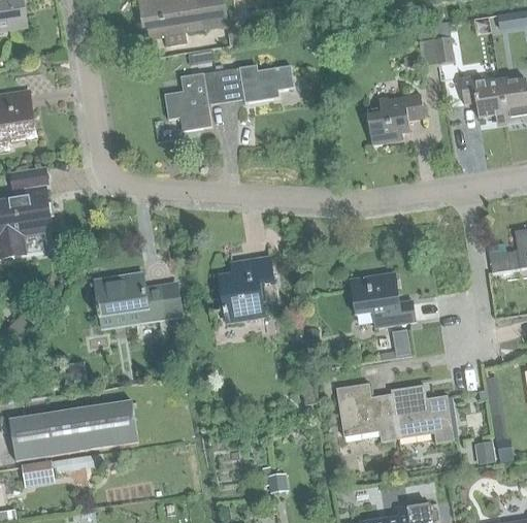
[(0,29),(28,26),(24,0),(0,0),(0,29)]
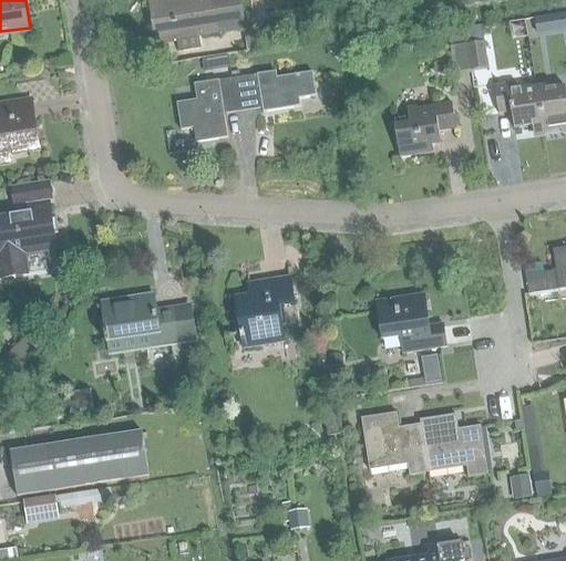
[(154,39),(222,29),(244,24),(239,0),(155,0),(148,1),(154,39)]
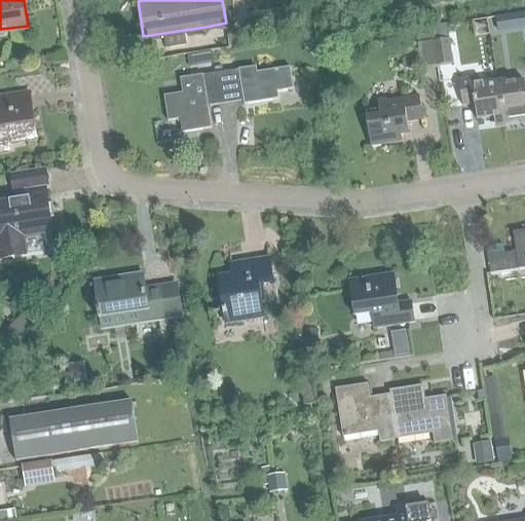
[(519,8),(494,12),(496,24),(521,21),(519,8)]
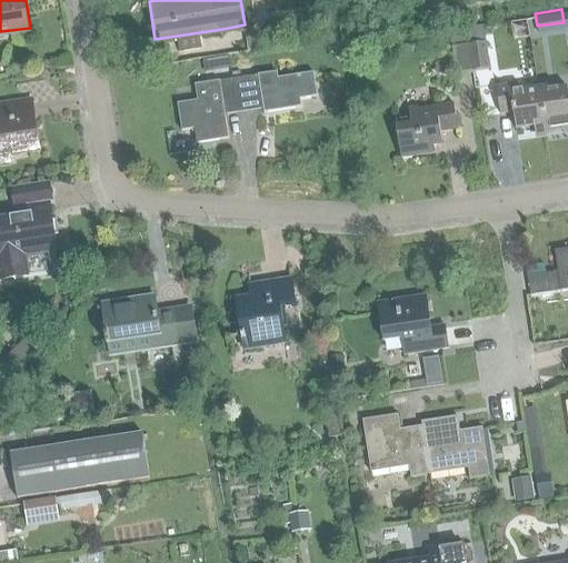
[(467,42),(470,68),(490,66),(486,39),(467,42)]
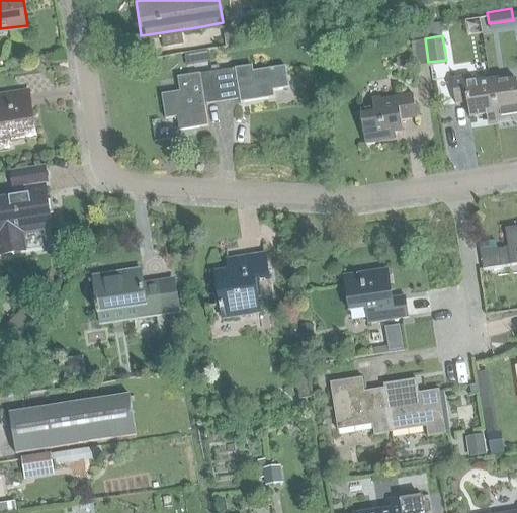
[(209,69),(213,93),(238,89),(240,99),(273,94),(272,87),(287,84),(284,63),(252,68),(251,63),(209,69)]
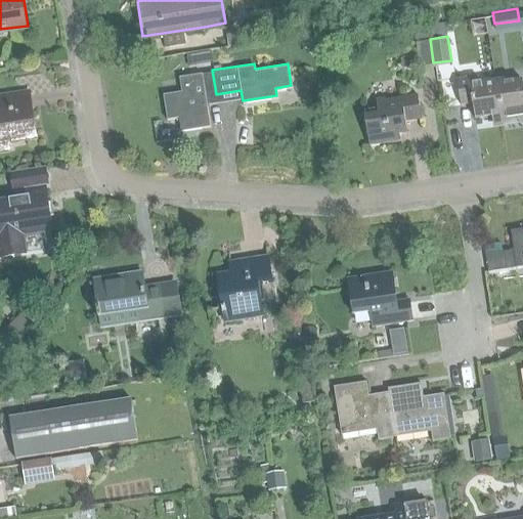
[(216,94),(212,70),(177,76),(180,89),(162,92),(166,118),(178,116),(180,129),(210,124),(205,95),(216,94)]
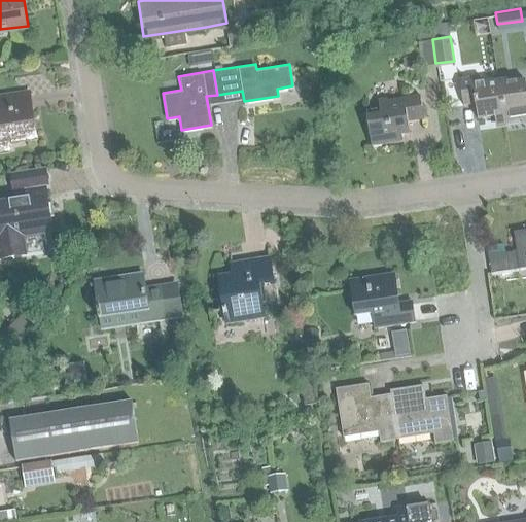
[(505,124),(504,118),(498,76),(480,79),(480,74),(459,77),(463,103),(475,102),(477,117),(495,114),(496,125),(505,124)]
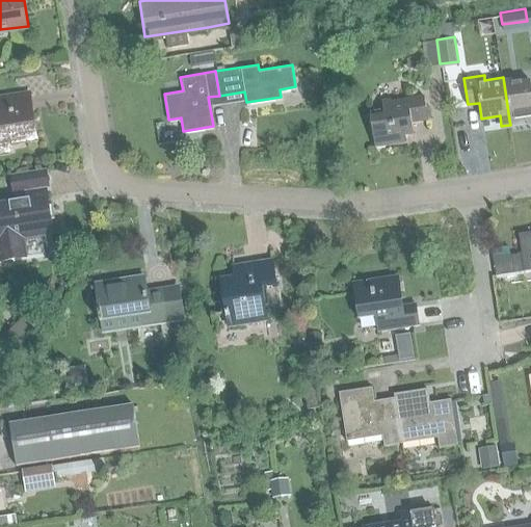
[(503,77),(509,120),(530,115),(530,82),(530,78),(511,81),(510,76),(503,77)]
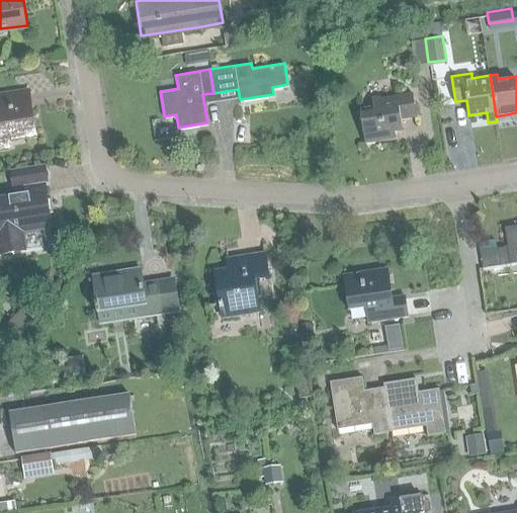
[(19,103),(17,89),(0,92),(0,147),(9,146),(8,138),(35,134),(30,101),(19,103)]
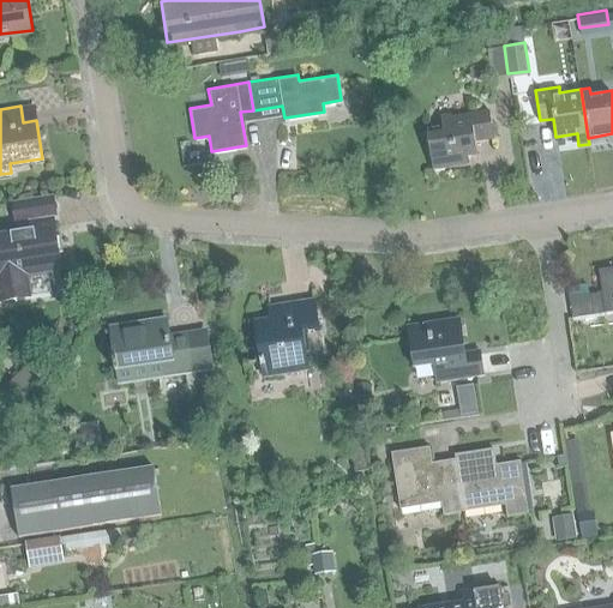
[(493,137),(488,108),(450,114),(451,124),(426,128),(433,169),(468,163),(467,156),(476,154),(475,140),(493,137)]
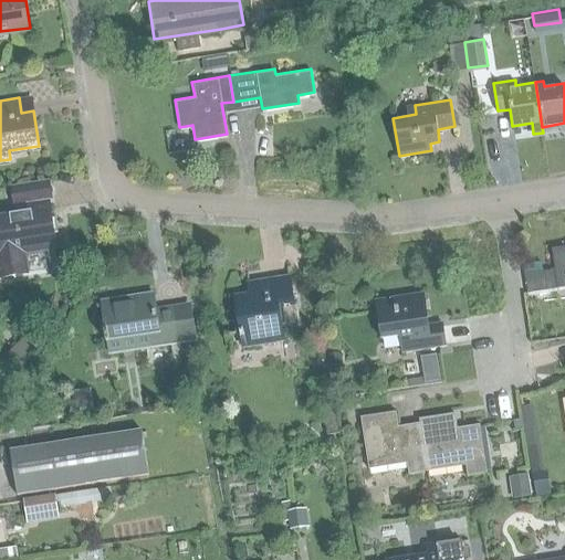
[(54,240),(44,177),(8,182),(12,214),(0,215),(0,273),(20,271),(17,246),(54,240)]
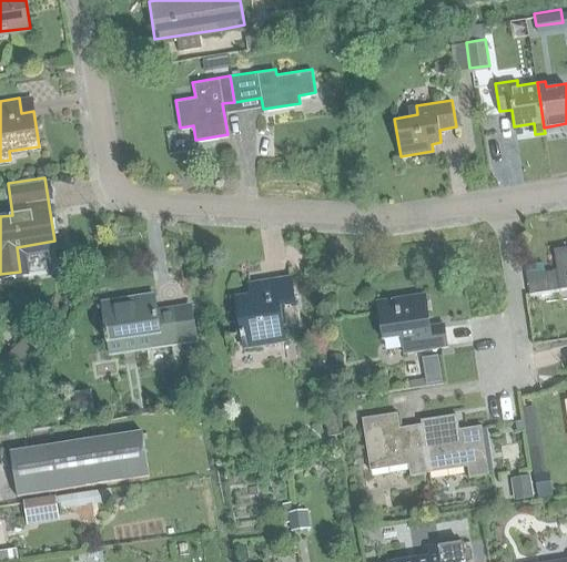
[(566,245),(554,247),(560,286),(566,285),(566,245)]
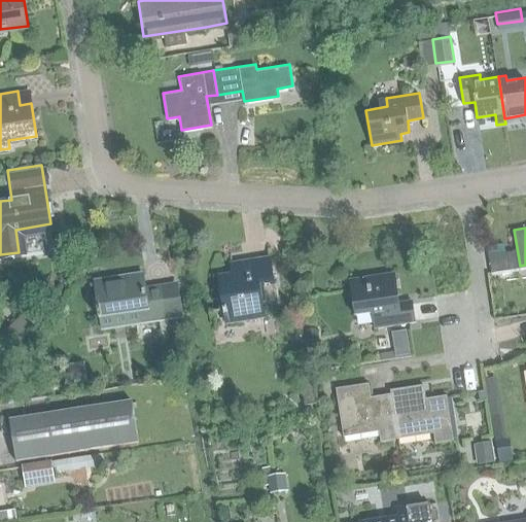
[(273,281),(269,255),(231,262),(232,272),(217,274),(225,320),(263,314),(257,283),(273,281)]
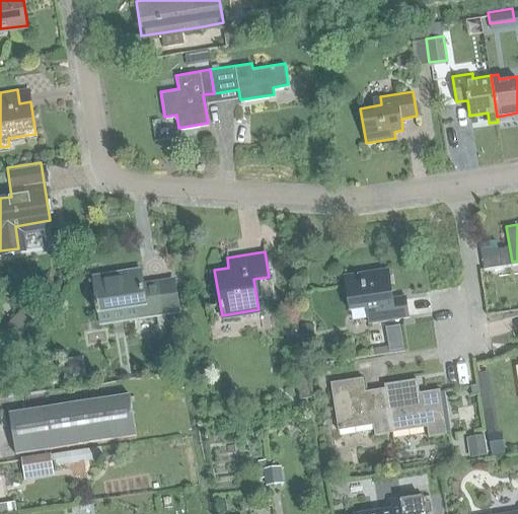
[(392,295),(387,266),(344,273),(350,308),(367,305),(369,320),(408,314),(404,293),(392,295)]
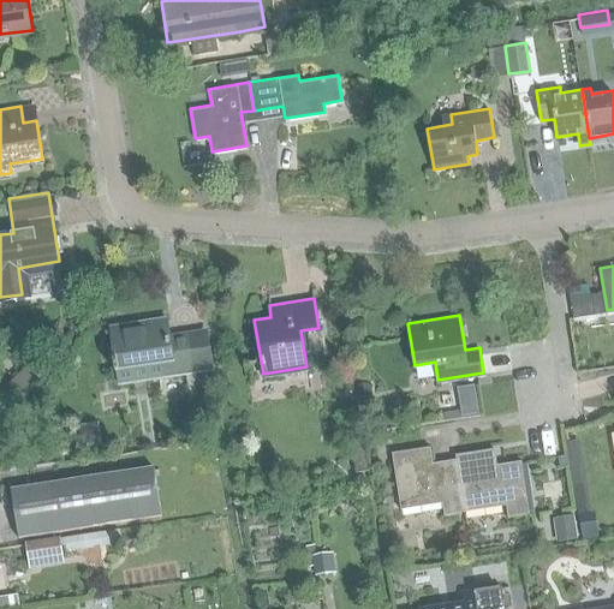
[(166,330),(165,317),(108,326),(113,356),(109,357),(112,369),(154,362),(159,362),(161,375),(214,366),(213,352),(190,354),(189,351),(189,350),(188,345),(186,332),(167,334),(166,330)]
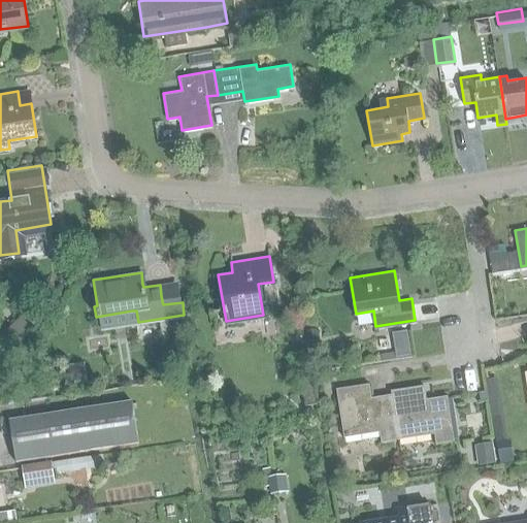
[(31,324),(17,313),(0,332),(0,341),(9,350),(31,324)]
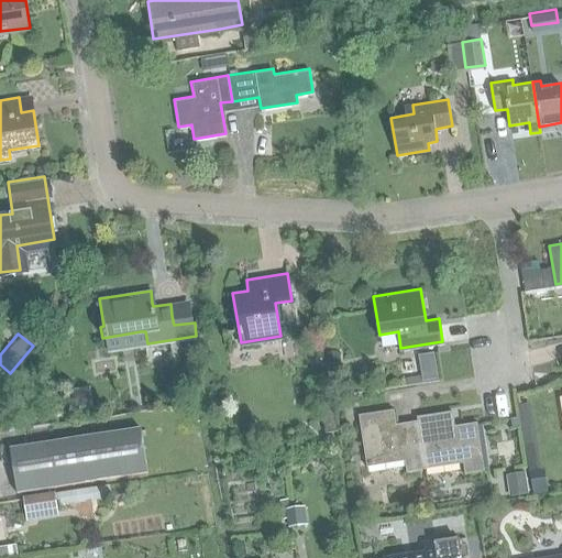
[(337,347),(326,349),(329,367),(340,364),(337,347)]
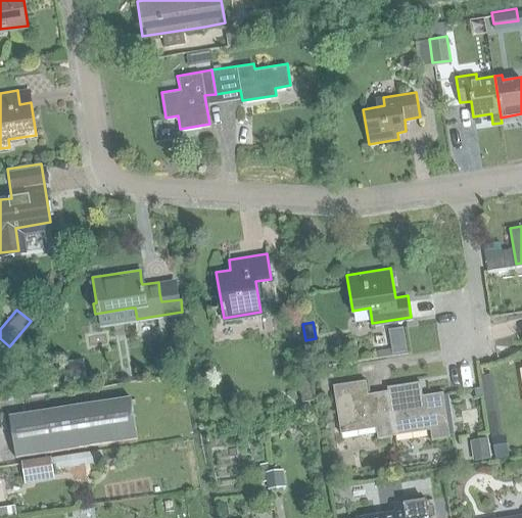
[(313,397),(309,373),(297,375),(301,399),(313,397)]
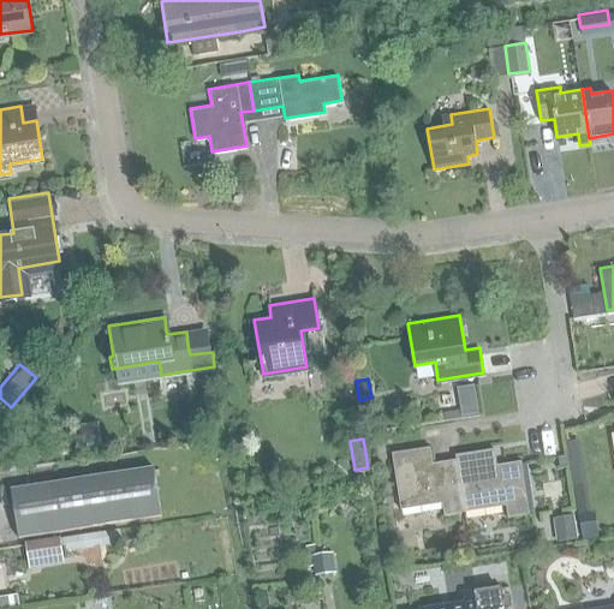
[(463,509),(455,457),(433,460),(430,443),(391,449),(399,507),(441,501),(442,512),(463,509)]
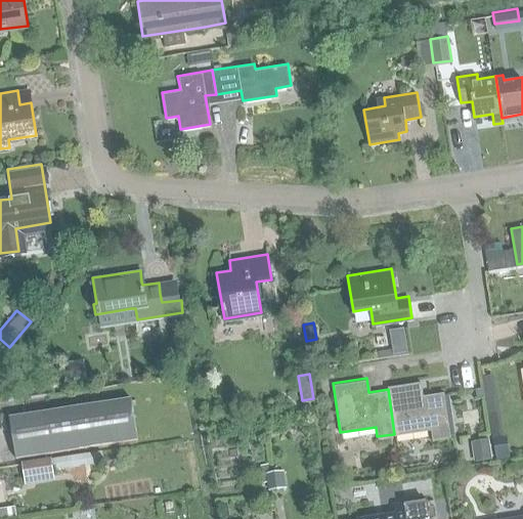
[(387,386),(388,389),(394,434),(429,428),(430,439),(449,436),(443,390),(423,393),(421,381),(387,386)]
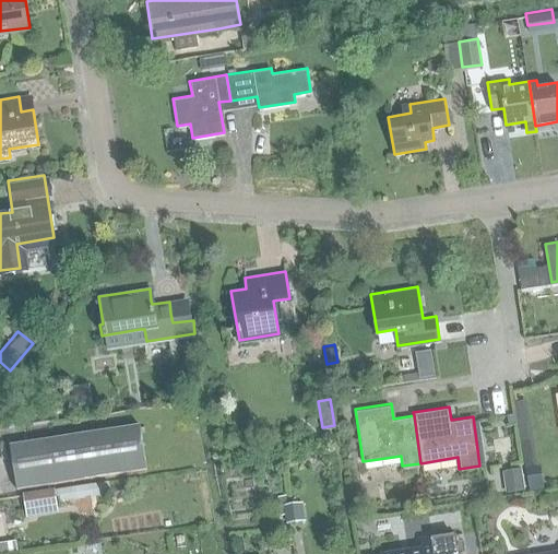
[(22,413),(7,415),(8,424),(24,422),(22,413)]
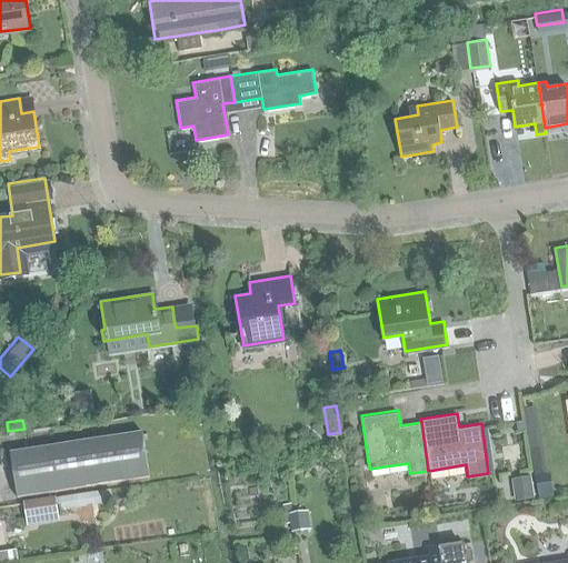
[(147,475),(140,430),(8,450),(16,495),(147,475)]
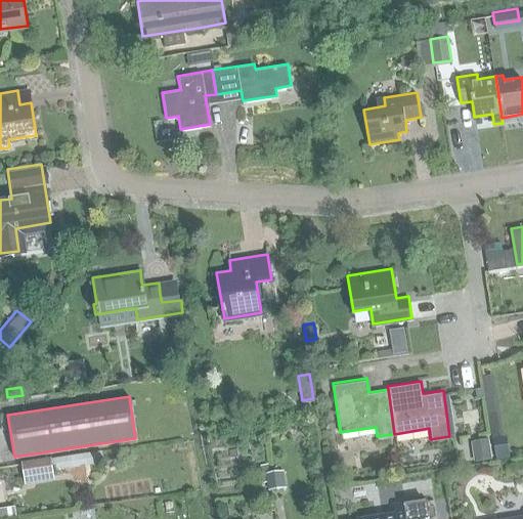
[(495,458),(510,456),(506,433),(492,435),(495,458)]
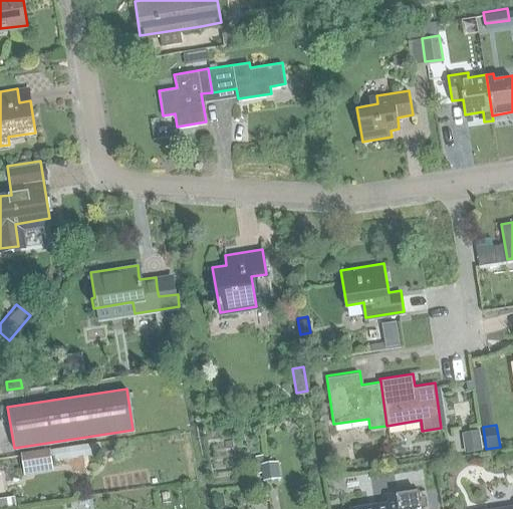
[(462,432),(465,453),(483,450),(479,429),(462,432)]
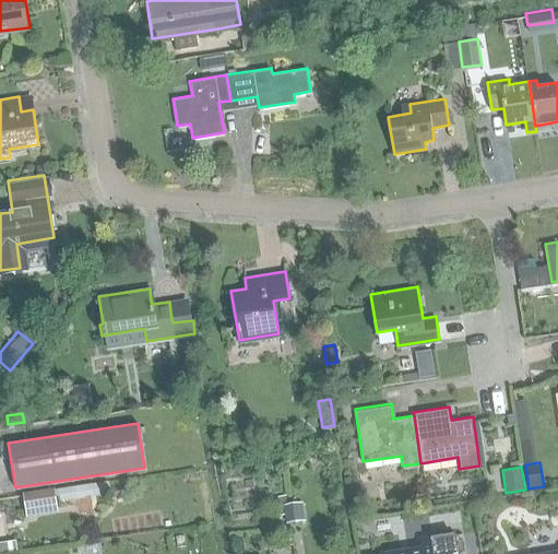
[(108,476),(55,485),(57,498),(110,490),(108,476)]
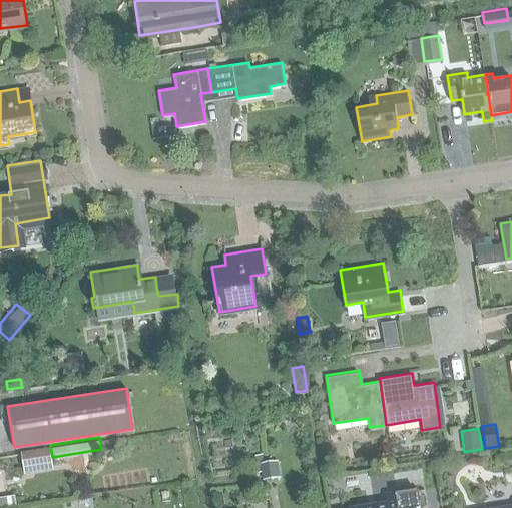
[(260,462),(262,478),(279,476),(277,459),(260,462)]
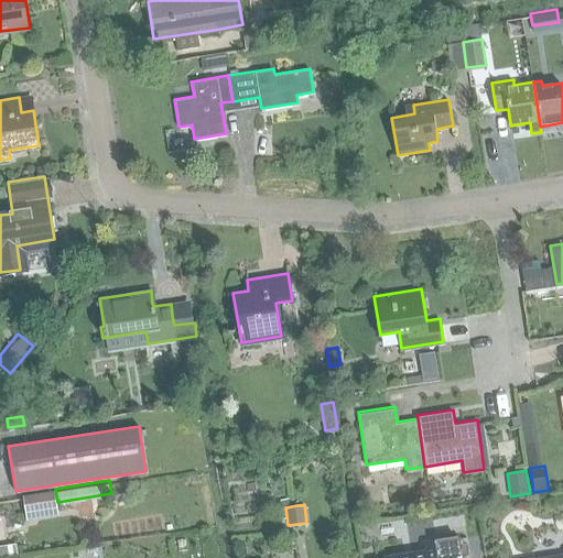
[(461,557),(457,534),(422,539),(424,549),(368,557),(461,557)]
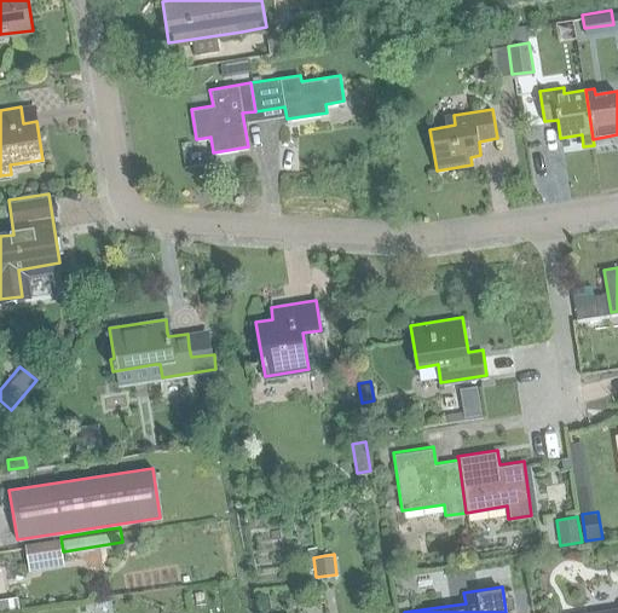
[(0,612),(18,609),(17,595),(0,596),(0,612)]
